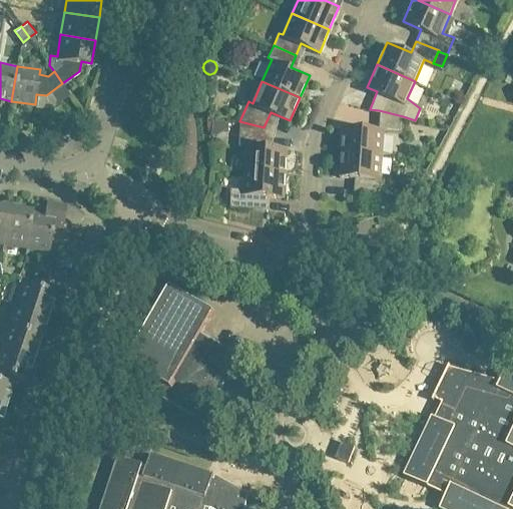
[(381,152),(383,129),(402,130),(403,116),(379,110),(378,127),(343,125),(341,149),(381,152)]
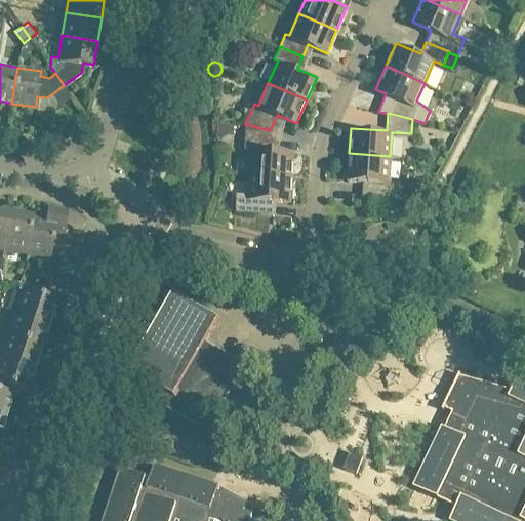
[(292,175),(293,150),(269,148),(270,130),(245,124),(244,147),(252,148),(250,172),(292,175)]
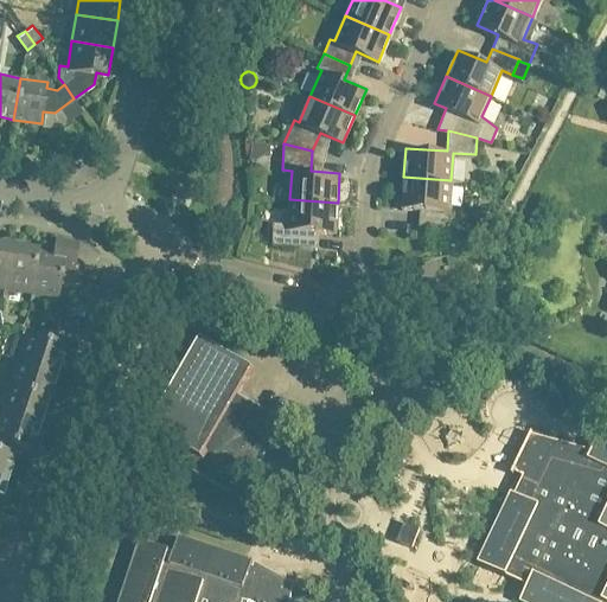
[(448,209),(451,180),(403,177),(401,206),(426,207),(425,223),(453,225),(454,209),(448,209)]
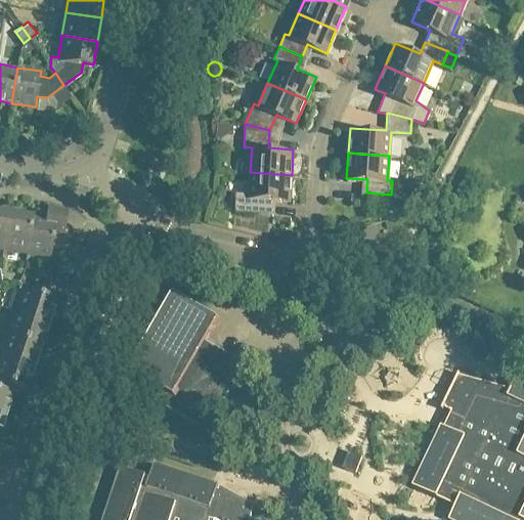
[(290,200),(292,175),(250,172),(249,190),(235,190),(234,210),(243,210),(268,212),(269,199),(290,200)]
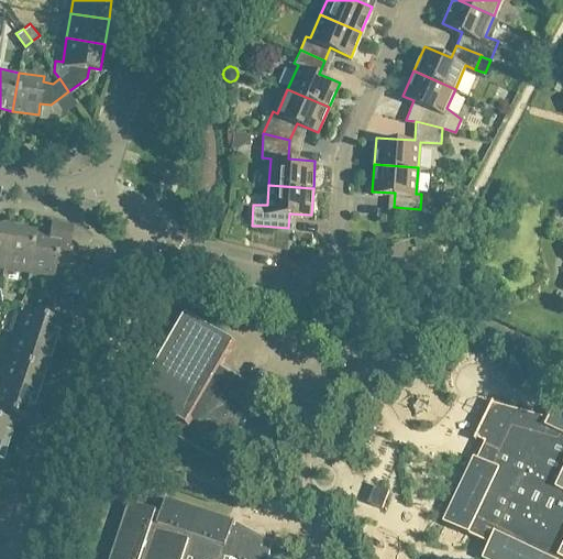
[(53,274),(58,245),(68,248),(73,222),(51,219),(48,232),(34,230),(28,270),(53,274)]
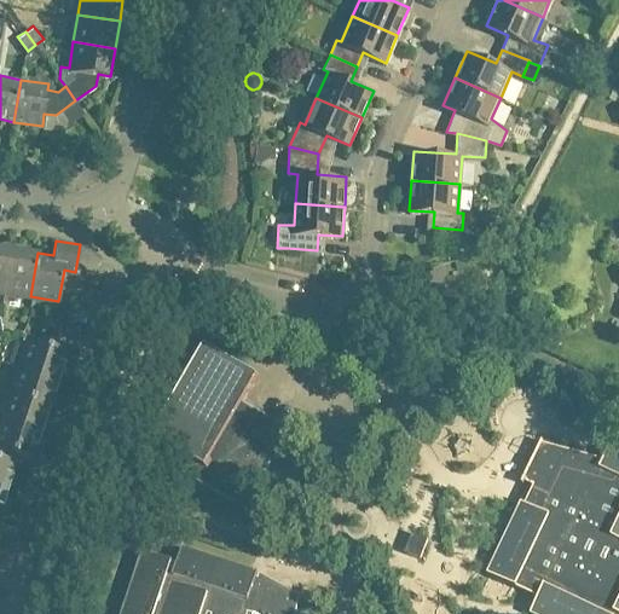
[(0,291),(4,293),(11,248),(0,245),(0,291)]
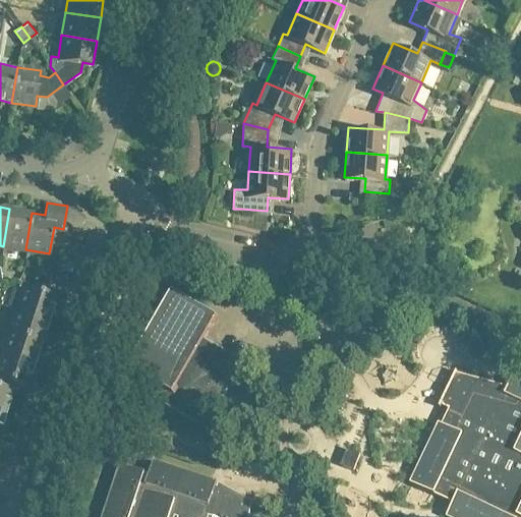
[(25,249),(32,213),(9,209),(3,246),(25,249)]
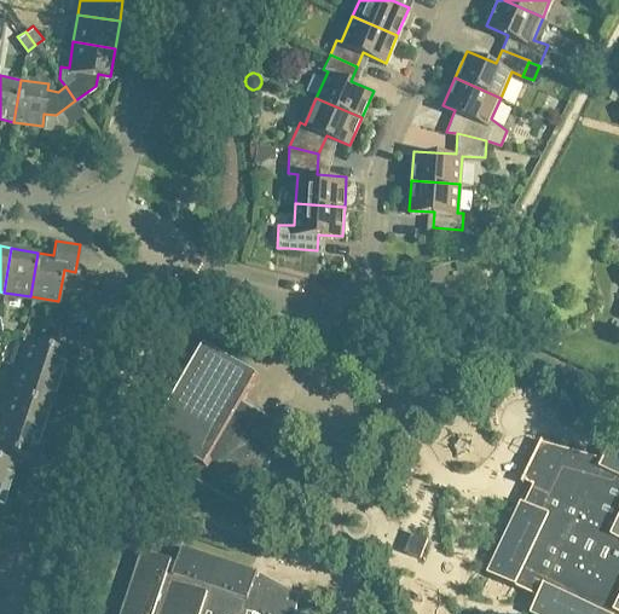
[(57,337),(61,328),(46,323),(42,332),(57,337)]
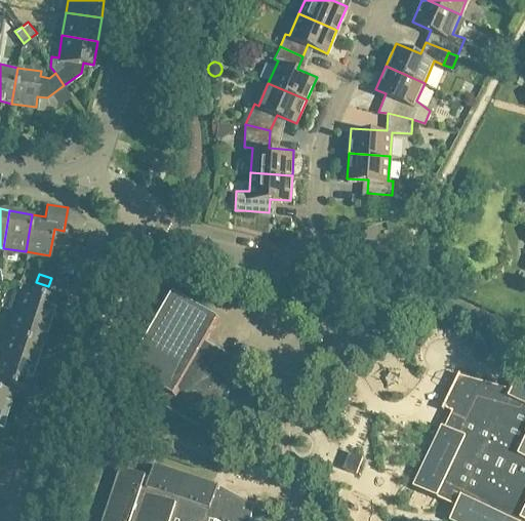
[(50,321),(57,298),(22,286),(13,309),(50,321)]
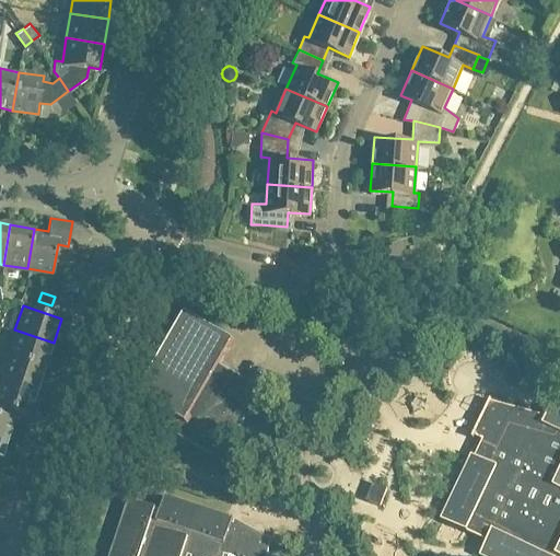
[(256,383),(218,361),(231,338),(219,331),(196,317),(184,310),(177,321),(136,392),(149,400),(172,414),(164,426),(214,454),(225,436),(256,383)]
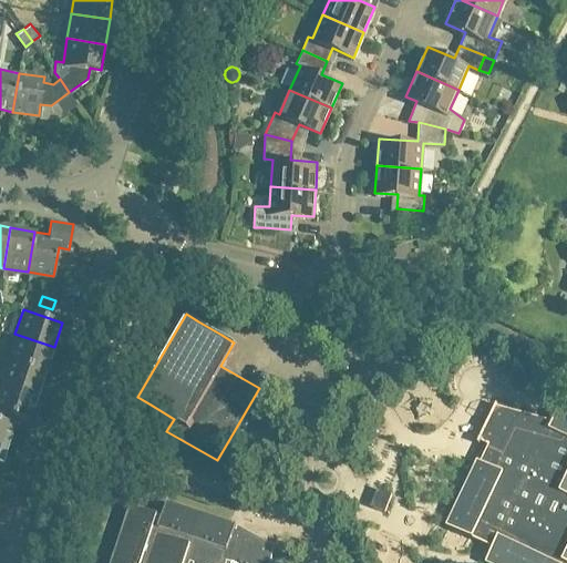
[(47,371),(54,347),(14,334),(7,358),(47,371)]
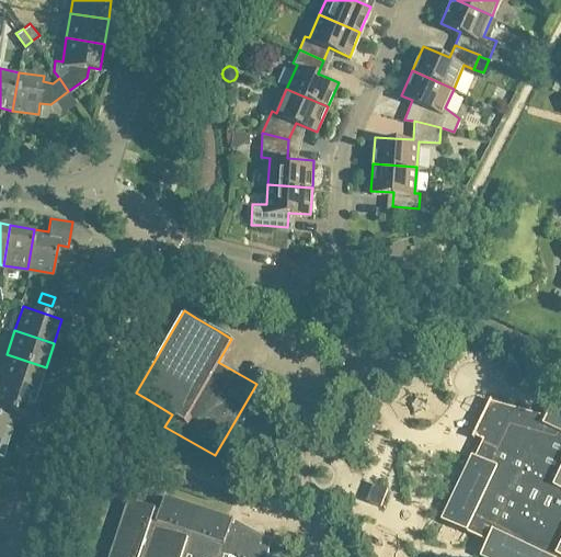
[(0,377),(38,390),(46,367),(7,354),(0,374),(0,377)]
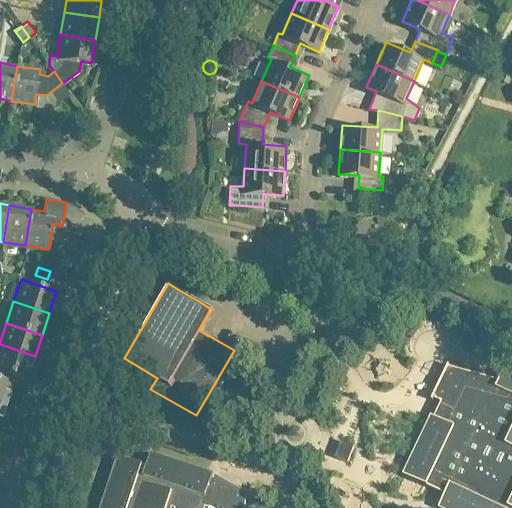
[(0,369),(27,379),(35,356),(0,344),(0,369)]
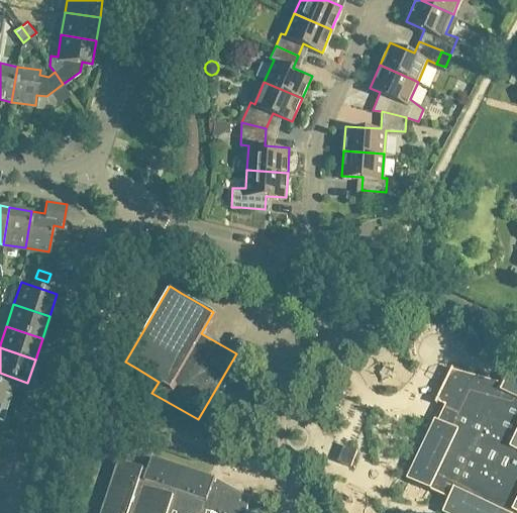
[(516,512),(516,368),(511,365),(503,381),(452,367),(452,366),(451,365),(434,400),(436,401),(436,399),(444,403),(437,418),(434,416),(433,417),(435,418),(408,475),(406,475),(406,476),(440,493),(448,496),(442,510),(448,512),(516,512)]
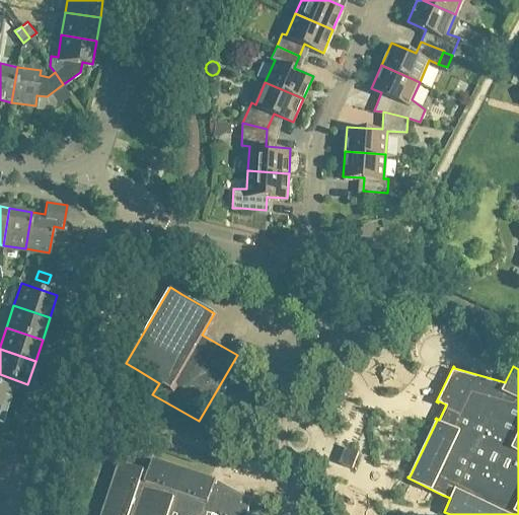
[(0,408),(6,411),(13,387),(0,383),(0,408)]
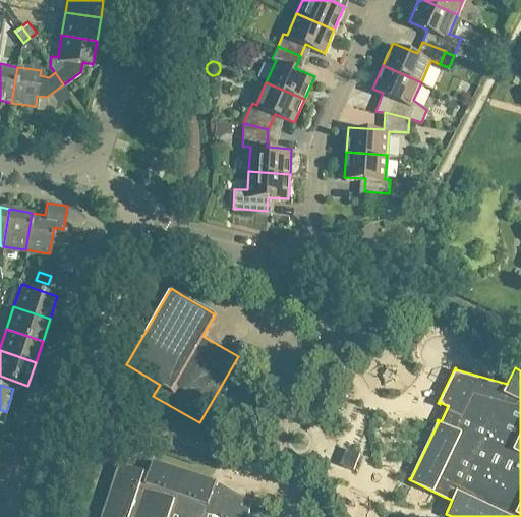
[(339,466),(351,470),(357,455),(346,450),(339,466)]
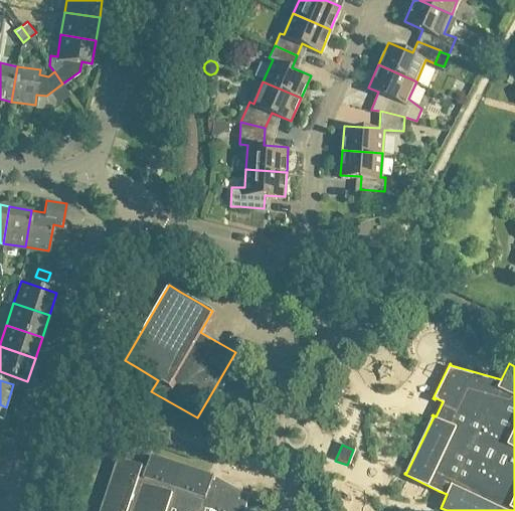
[(242,510),(246,494),(229,485),(212,477),(213,473),(151,452),(146,466),(117,457),(99,510),(242,510)]
